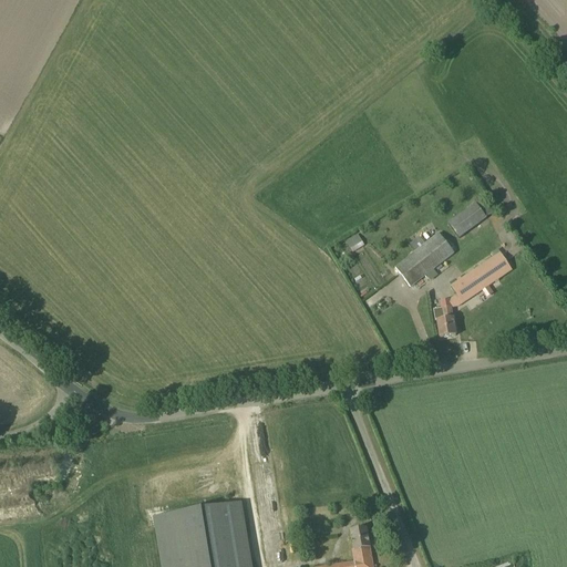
[(449,225),(459,239),(493,213),(483,199),(449,225)]
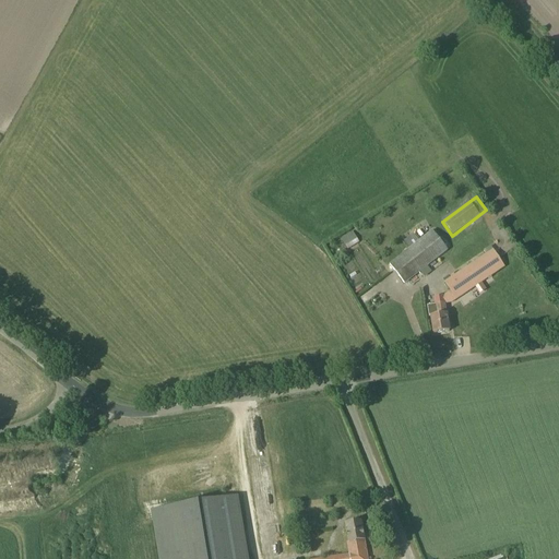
[(404,284),(447,250),(432,230),(390,264),(404,284)]
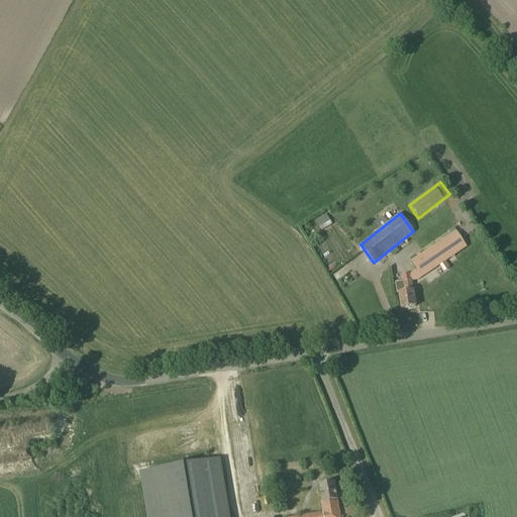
[(325,214),(315,221),(322,230),(332,224),(325,214)]
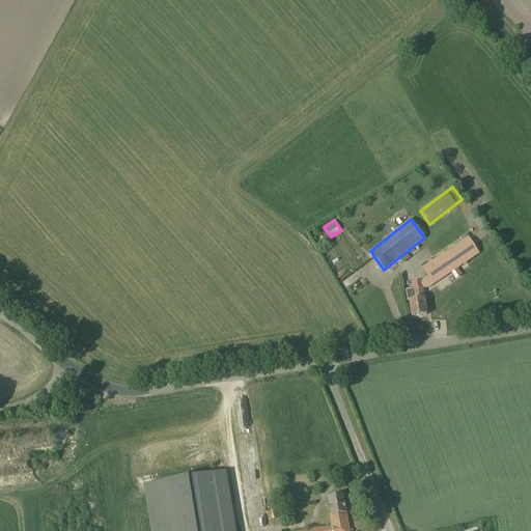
[(434,284),(479,253),(468,238),(423,269),(434,284)]
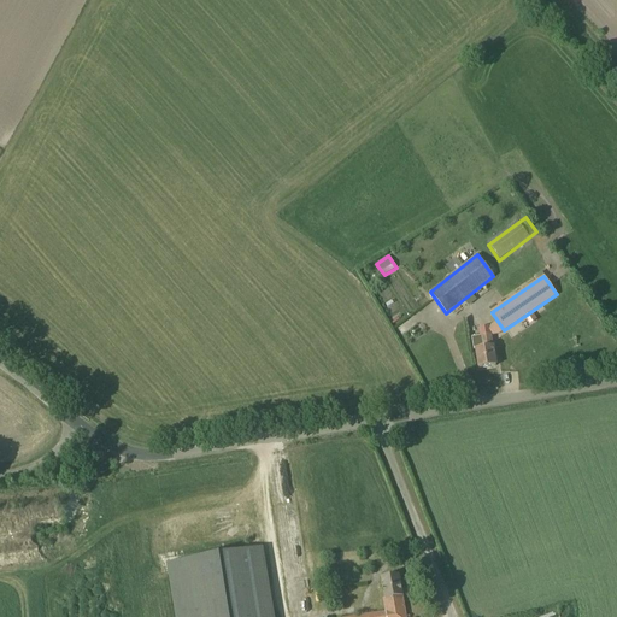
[(474,351),(476,351),(479,369),(495,365),(493,346),(492,347),(491,335),(471,338),(474,351)]
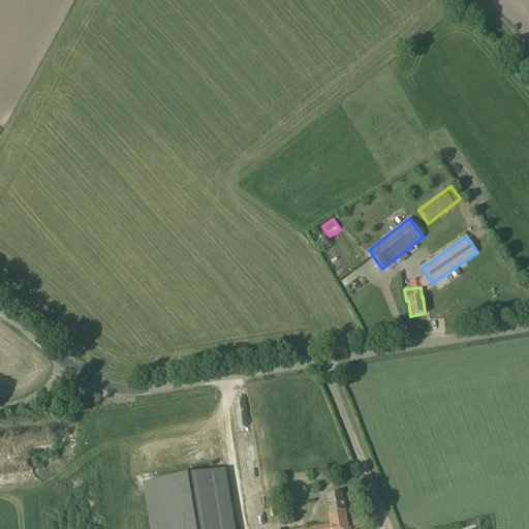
[(154,481),(147,493),(152,528),(232,528),(225,479),(214,472),(154,481)]
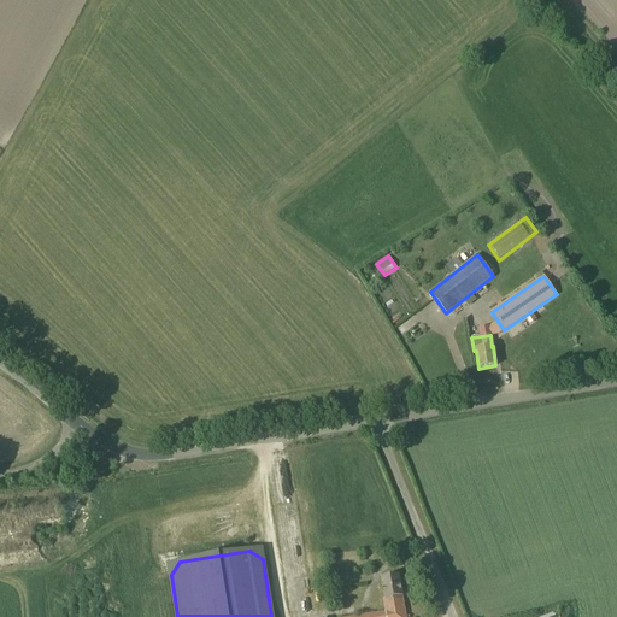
[(399,575),(381,579),(385,599),(383,599),(386,611),(352,616),(405,616),(403,597),(399,575)]
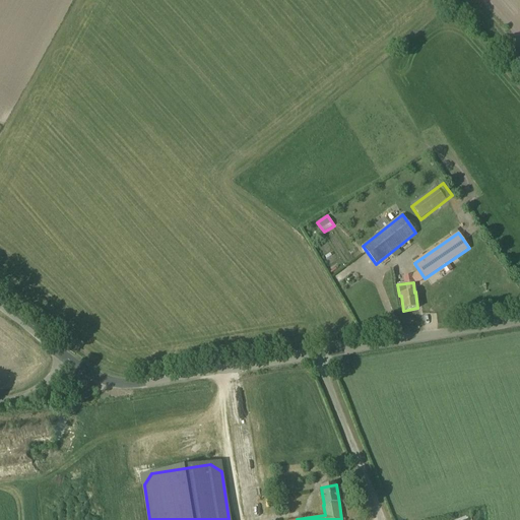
All buildings are outlined.
